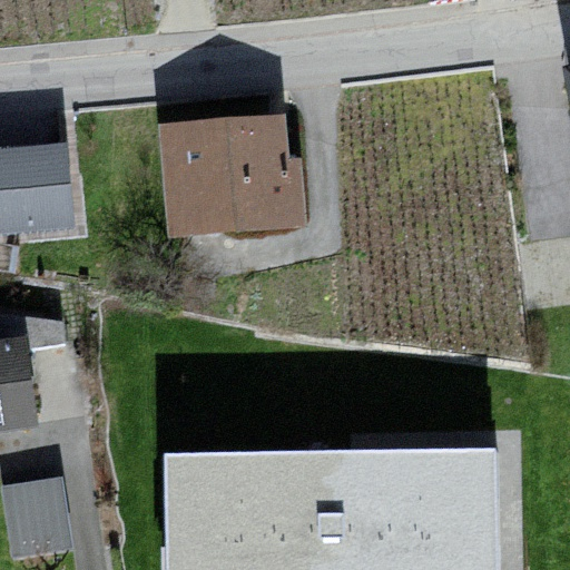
[(306,135),(179,145),(187,255),(315,245),(306,135)]
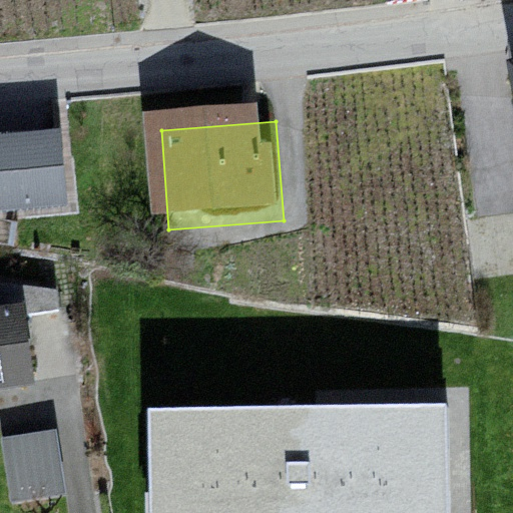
[(72,142),(0,148),(0,227),(82,222),(72,142)]
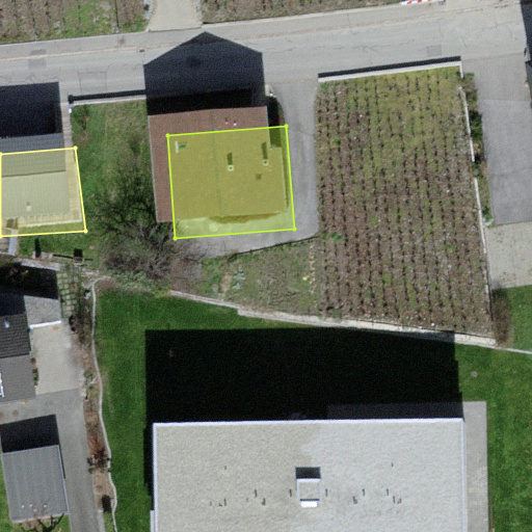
[(35,324),(0,330),(0,411),(49,403),(35,324)]
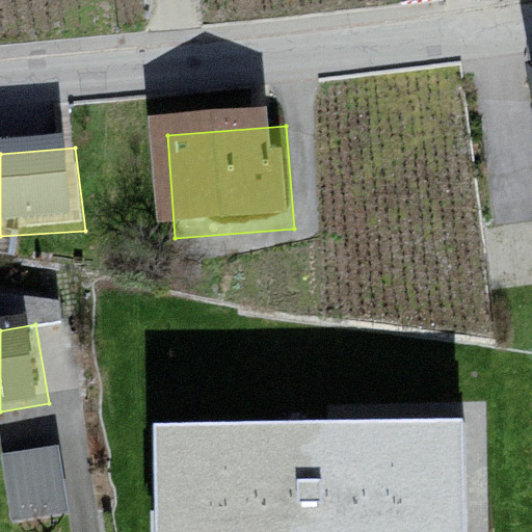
[(467,531),(464,417),(153,423),(155,531),(467,531)]
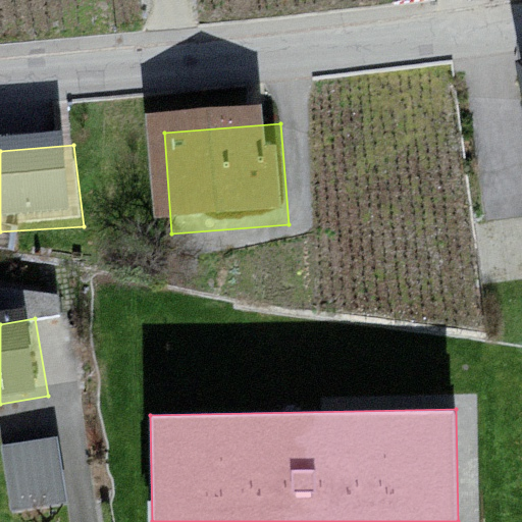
[(62,431),(6,437),(13,504),(69,499),(62,431)]
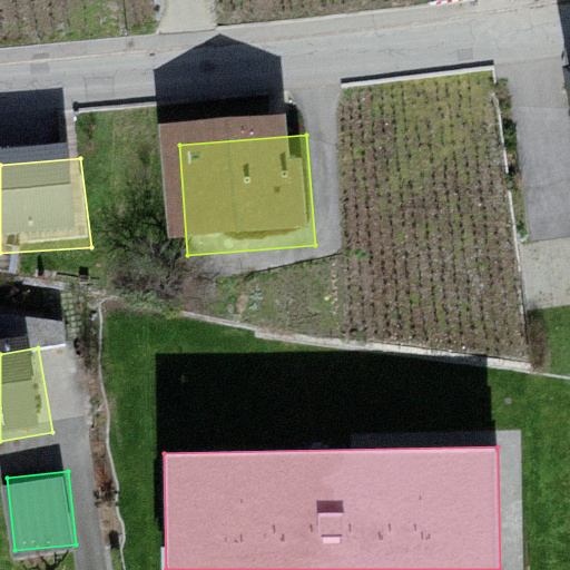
All buildings are outlined.
